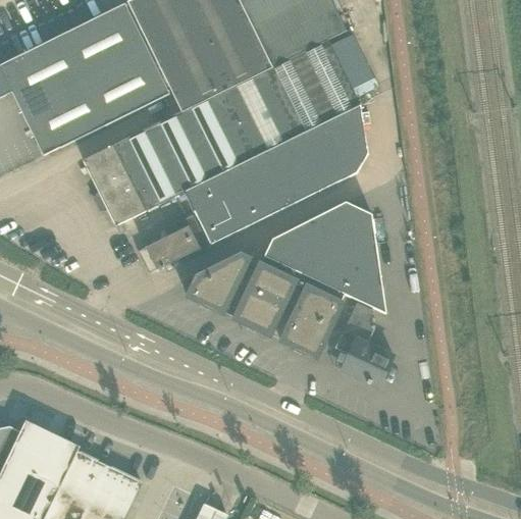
[(183,109),(84,158),(116,223),(176,195),(186,190),(194,207),(211,243),(357,171),(369,152),(361,103),(328,38),(347,29),(332,0),(128,0),(183,109)]
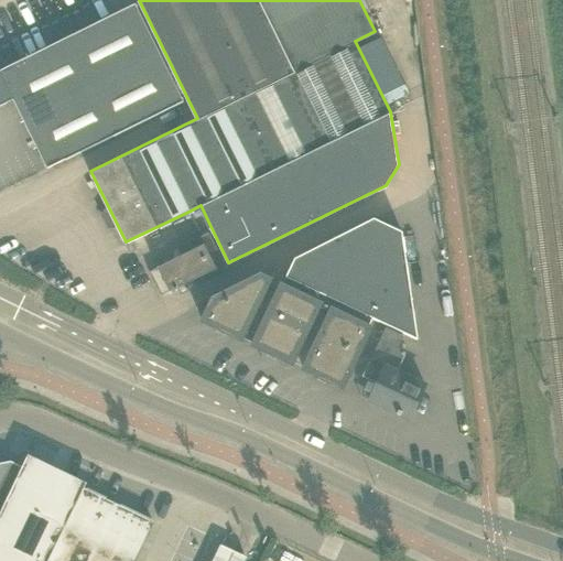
[(137,1),(0,67),(0,68),(47,166),(185,98),(137,1)]
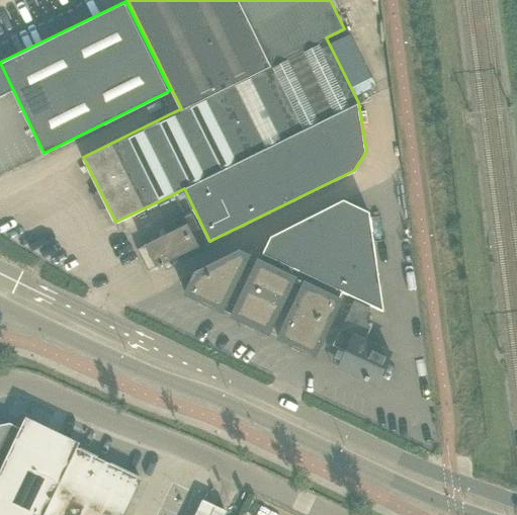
[(344,291),(372,231),(369,210),(344,198),(270,235),(262,252),(272,257),(272,256),(297,268),(280,306),(292,311),(280,335),(279,336),(315,353),(341,298),(339,297),(342,290),(344,291)]
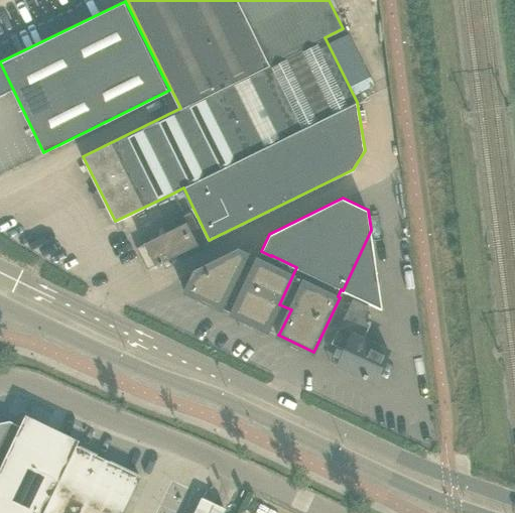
[(166,232),(137,246),(148,267),(159,262),(160,264),(163,262),(162,261),(176,253),(180,261),(210,246),(191,211),(162,225),(166,232)]
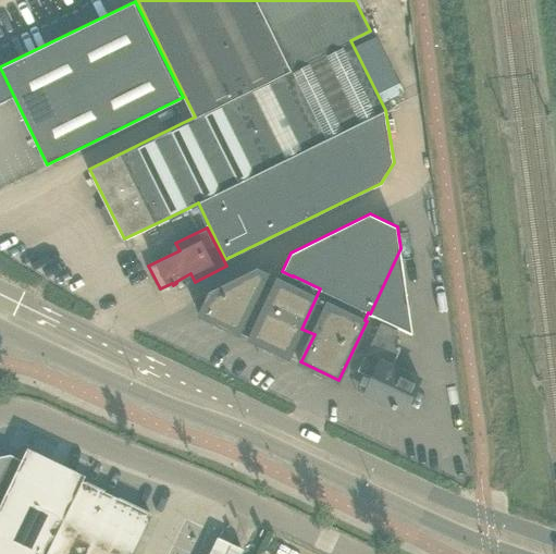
[(412,332),(400,248),(370,314),(411,333),(412,332)]
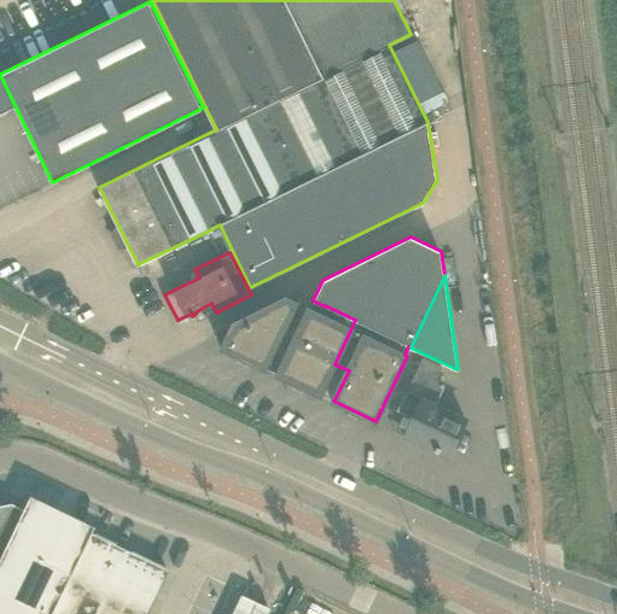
[(279,373),(304,320),(291,314),(296,304),(286,298),(234,325),(222,349),(266,369),(266,367),(279,373)]
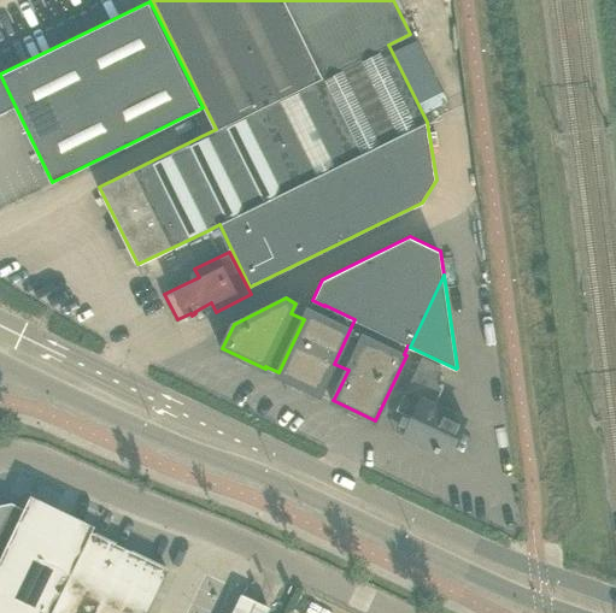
[(304,319),(279,372),(277,375),(320,394),(321,393),(334,399),(348,370),(334,364),(355,319),(324,305),(324,306),(320,314),(309,308),(304,319)]
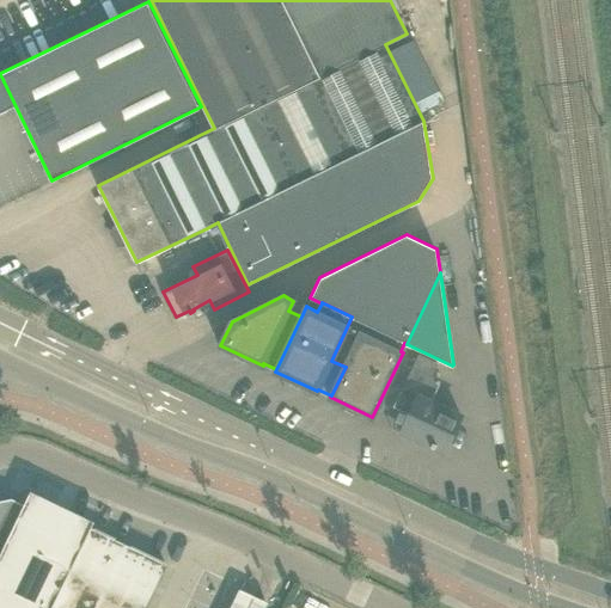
[(441,379),(432,375),(439,362),(419,352),(393,405),(399,407),(402,404),(411,410),(402,431),(417,438),(419,435),(433,442),(431,446),(435,448),(437,444),(445,448),(444,452),(445,452),(462,415),(431,400),(441,379)]
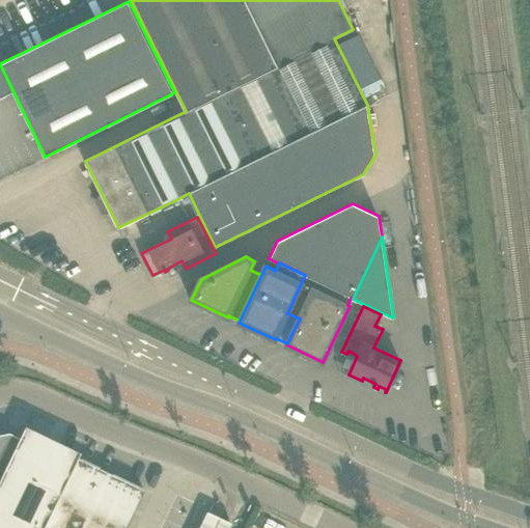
[(0,527),(122,527),(123,527),(124,527),(123,526),(142,489),(143,489),(143,488),(94,464),(80,456),(81,455),(80,454),(79,455),(26,429),(27,428),(25,428),(22,437),(10,432),(0,433),(0,527)]
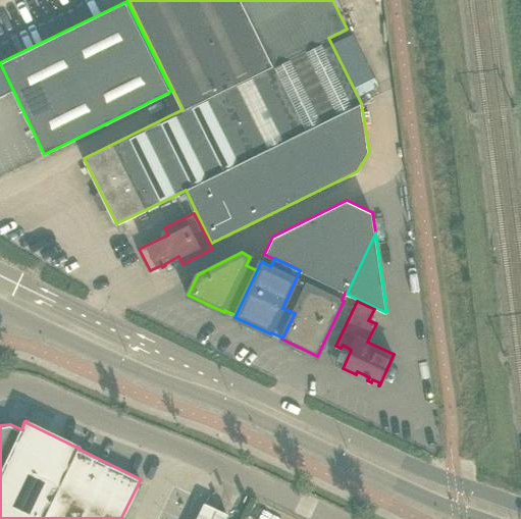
[(204,504),(196,518),(225,518),(227,515),(204,504)]
